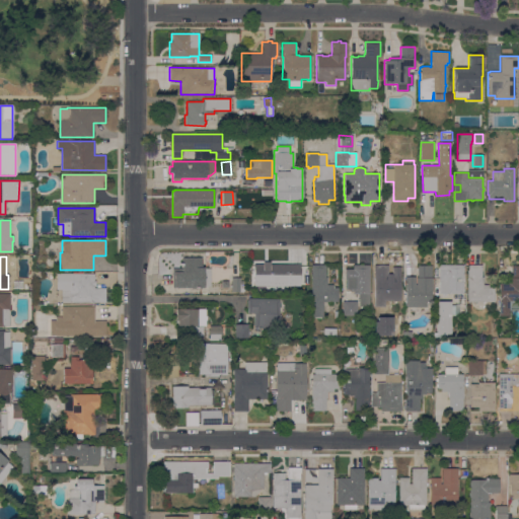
[(174,288),(172,288),(172,269),(181,269),(181,257),(201,257),(201,268),(204,268),(204,269),(210,269),(210,287),(204,287),(204,288),(174,288)]
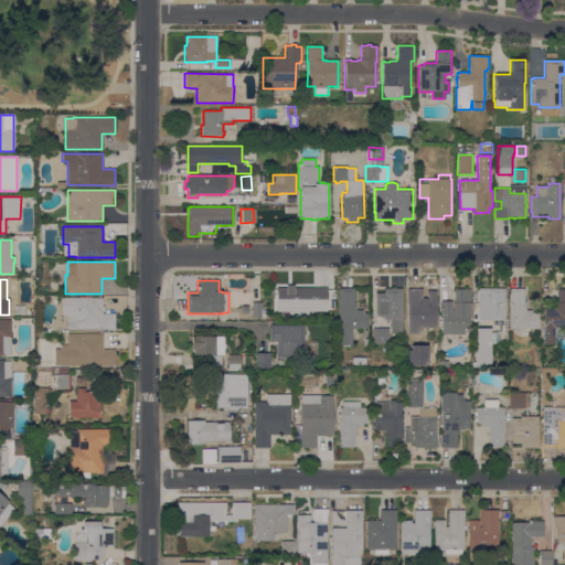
[(402,334),(391,334),(391,326),(390,326),(390,320),(384,320),(384,316),(376,316),(376,305),(375,305),(375,294),(384,294),(384,288),(402,288),(402,334)]
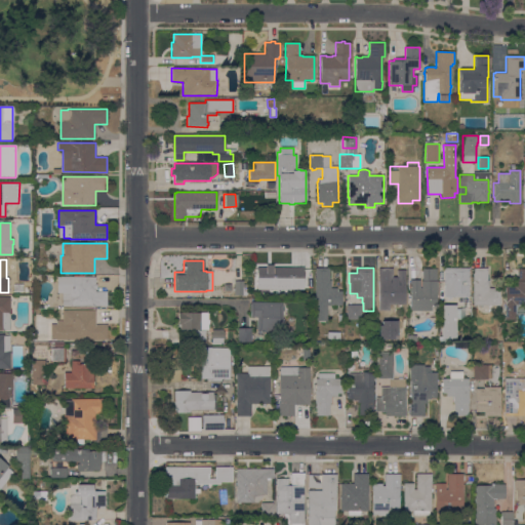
[(443,297),(444,268),(469,268),(469,297),(443,297)]
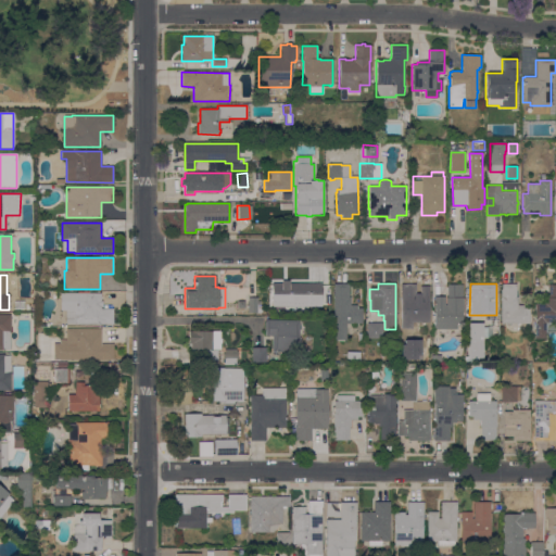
[(501,324),(501,283),(516,283),(516,297),(517,297),(517,305),(523,305),(523,308),(530,308),(529,324),(501,324)]
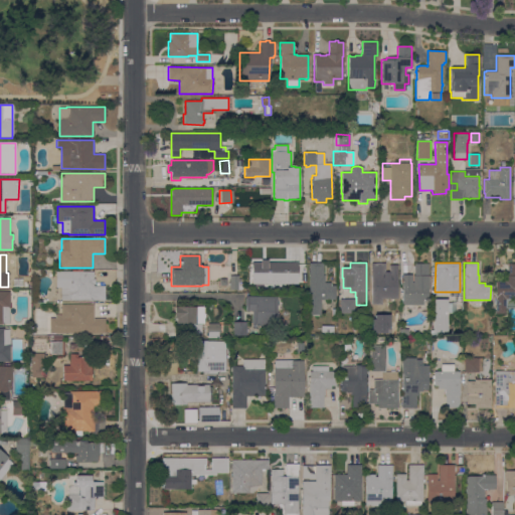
[(297,264),(297,277),(292,277),(292,279),(290,279),(290,284),(277,284),(277,281),(270,281),(270,283),(261,283),(261,285),(252,285),(252,264),(297,264)]
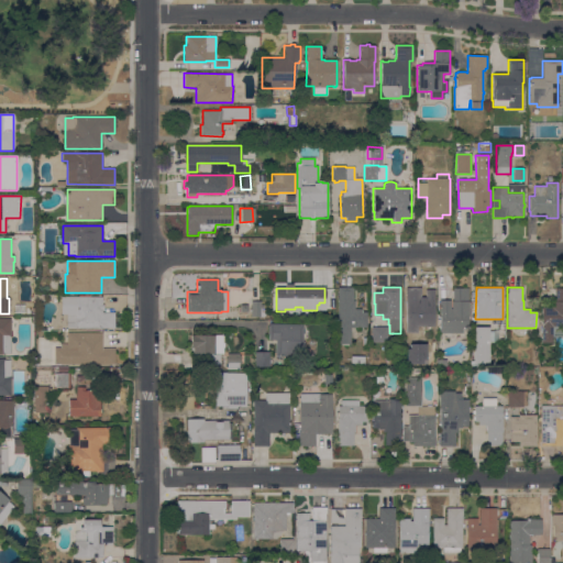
[(350,328),(350,344),(338,344),(338,288),(353,288),(353,301),(354,301),(354,309),(361,309),(361,312),(367,312),(367,328),(350,328)]
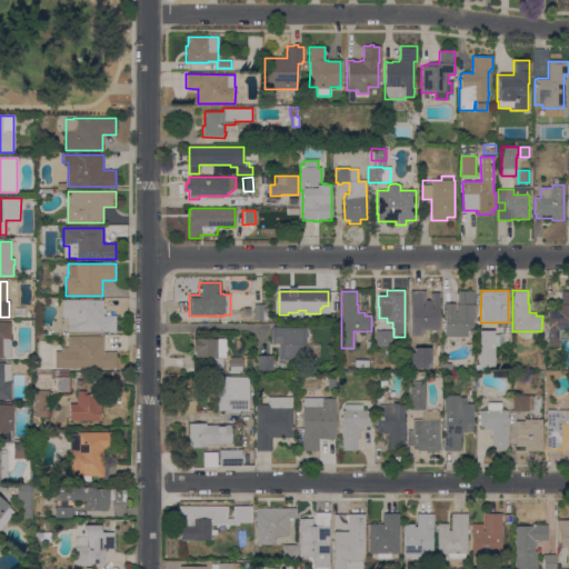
[(410,330),(410,305),(410,291),(426,291),(426,305),(428,305),(428,309),(432,309),(432,311),(439,311),(439,330),(410,330)]
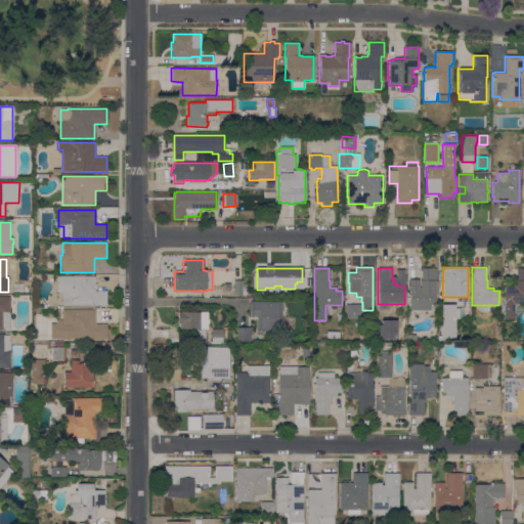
[(409,292),(408,292),(408,279),(419,279),(419,280),(421,280),(421,268),(436,268),(436,295),(435,295),(435,305),(431,305),(431,310),(409,310),(409,292)]
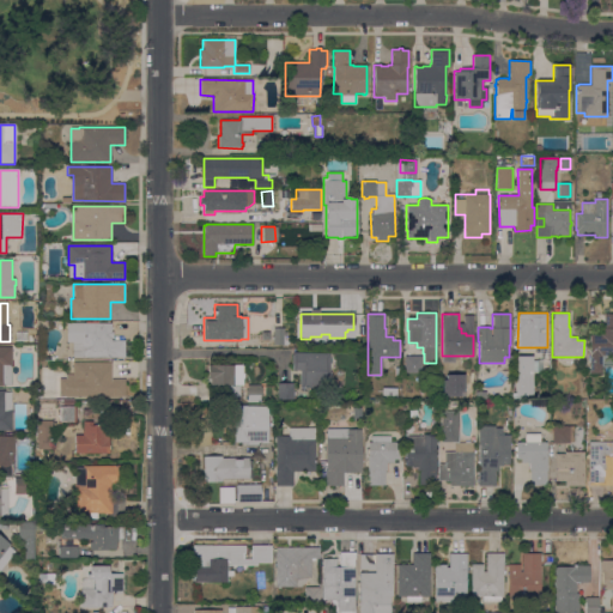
[(612,356),(606,356),(606,360),(601,360),(601,374),(589,374),(589,335),(595,335),(595,333),(601,333),(601,328),(604,328),(604,314),(612,314),(612,356)]
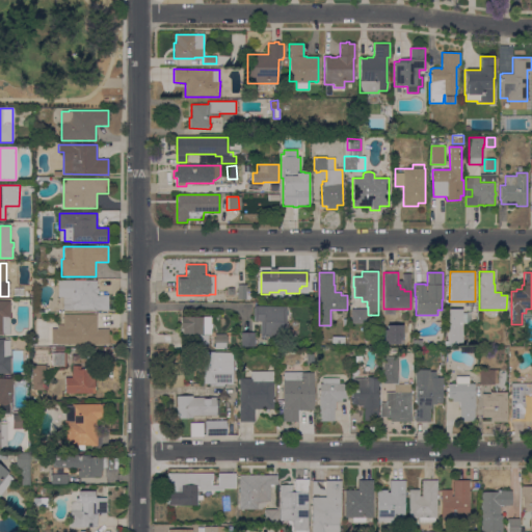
[(97,281),(97,295),(108,295),(108,311),(71,311),(71,310),(62,310),(62,297),(57,297),(57,281),(97,281)]
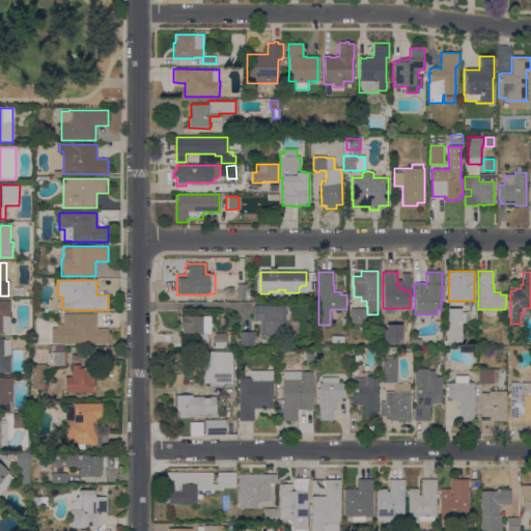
[(236,284),(246,284),(246,287),(248,287),(248,292),(249,292),(249,301),(244,301),(244,299),(236,299),(236,284)]
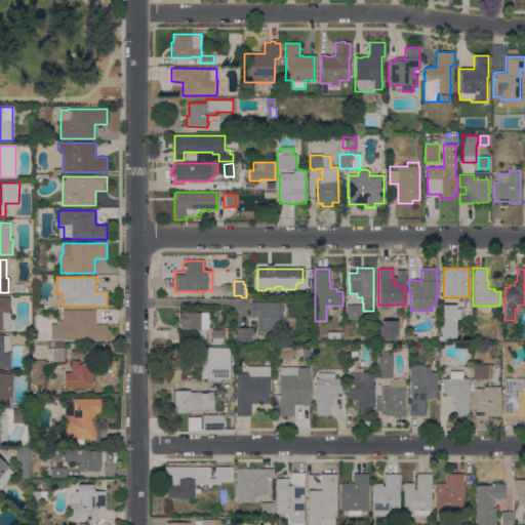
[(311,297),(307,297),(307,290),(305,290),(305,287),(311,287),(313,287),(313,297),(311,297)]
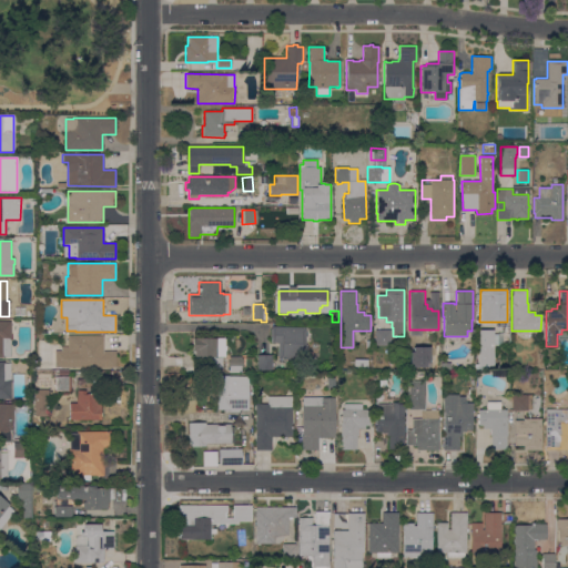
[(0,358),(0,321),(10,321),(10,357),(4,357),(4,358),(0,358)]
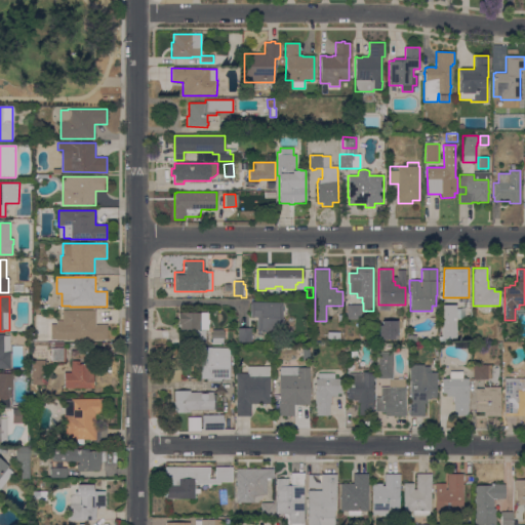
[(283,304),(283,312),(282,311),(282,319),(283,319),(283,332),(256,332),(256,318),(250,317),(250,312),(249,312),(249,304),(250,304),(250,303),(283,304)]
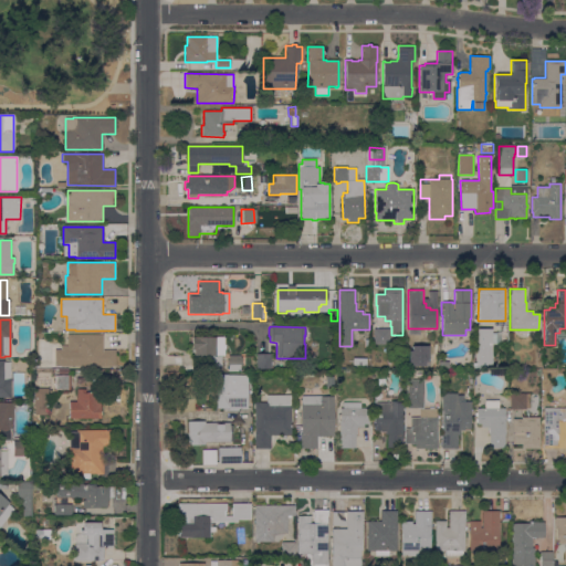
[(374,345),(374,328),(389,328),(389,345),(374,345)]
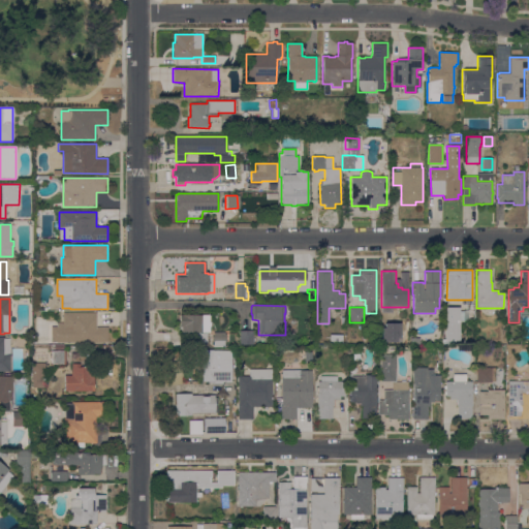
[(444,307),(459,307),(459,310),(468,310),(468,321),(459,321),(459,341),(444,341),(444,322),(444,307)]
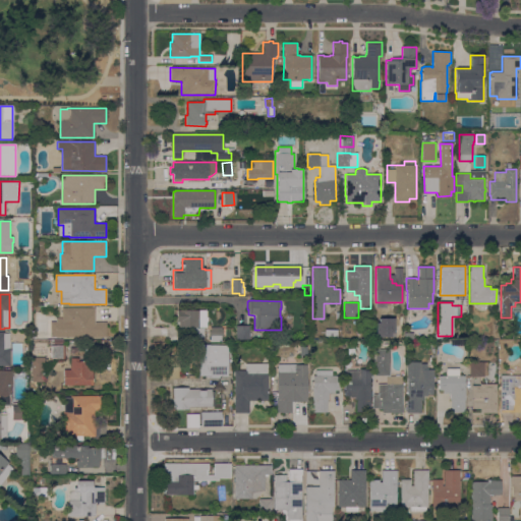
[(95,308),(94,323),(106,323),(106,337),(81,337),(81,338),(50,337),(50,322),(56,322),(56,319),(61,319),(61,307),(95,308)]
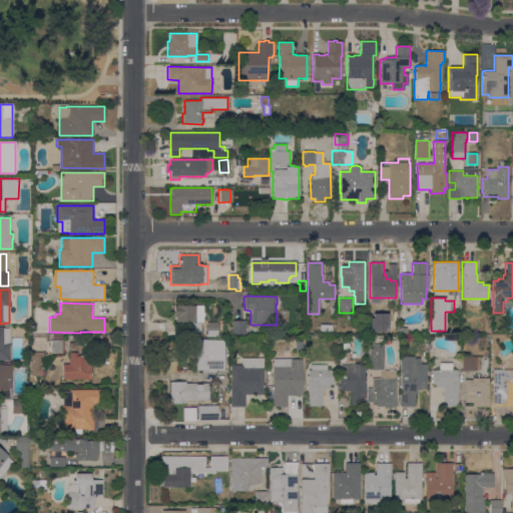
[(188,323),(175,323),(175,316),(174,316),(173,306),(202,306),(202,313),(204,313),(204,317),(203,317),(203,322),(188,323)]
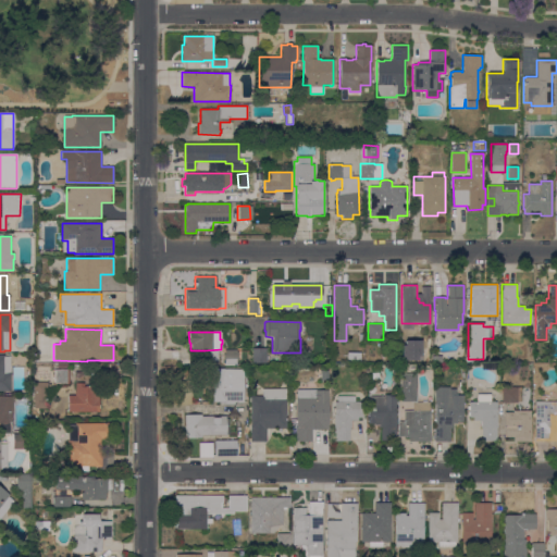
[(252,348),(267,348),(267,361),(252,361),(252,348)]
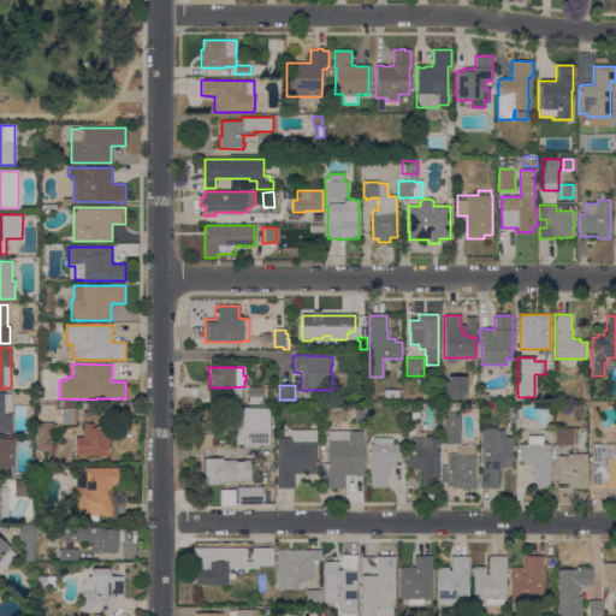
[(262,388),(262,390),(262,395),(261,395),(261,398),(248,398),(248,388),(262,388)]
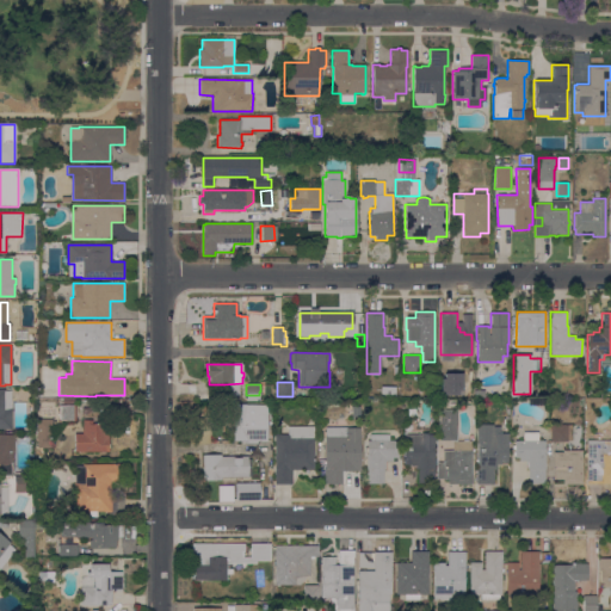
[(222,395),(222,386),(239,386),(239,395),(222,395)]
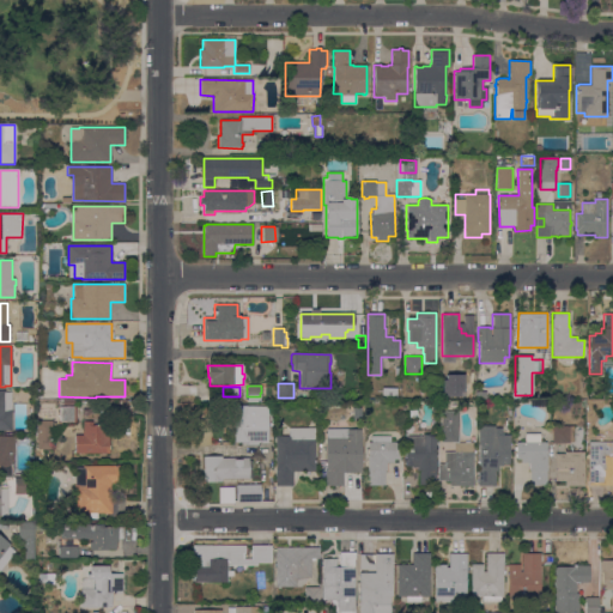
[(382,398),(382,388),(396,388),(396,398),(382,398)]
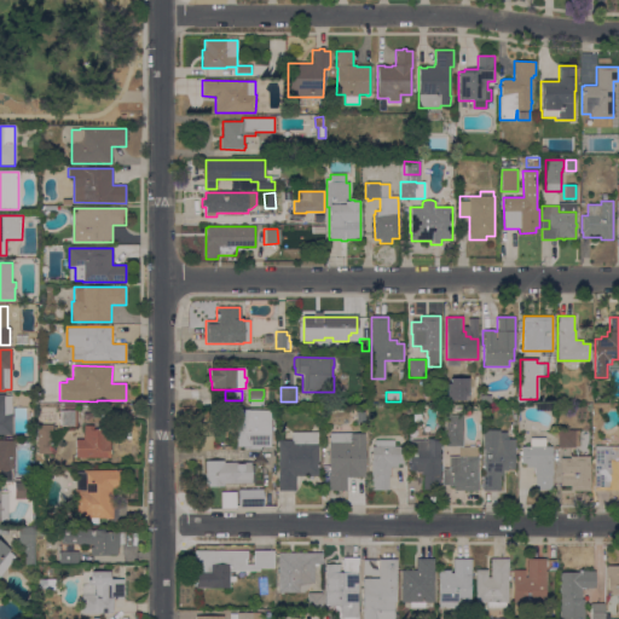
[(0,434),(0,394),(4,394),(4,397),(11,397),(11,435),(0,434)]
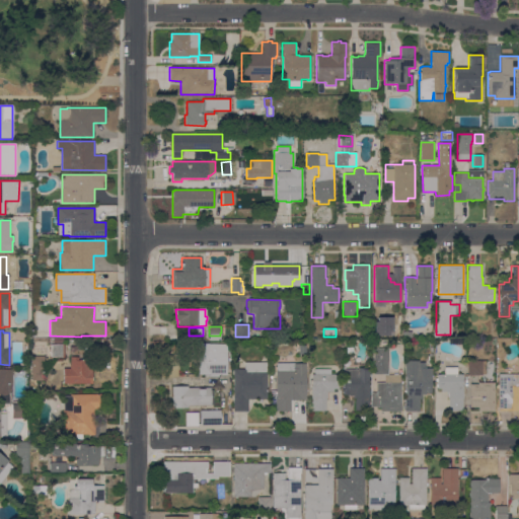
[(227,374),(218,374),(218,377),(208,377),(208,374),(199,374),(199,354),(193,354),(193,348),(199,348),(199,345),(224,345),(224,344),(227,344),(227,374)]
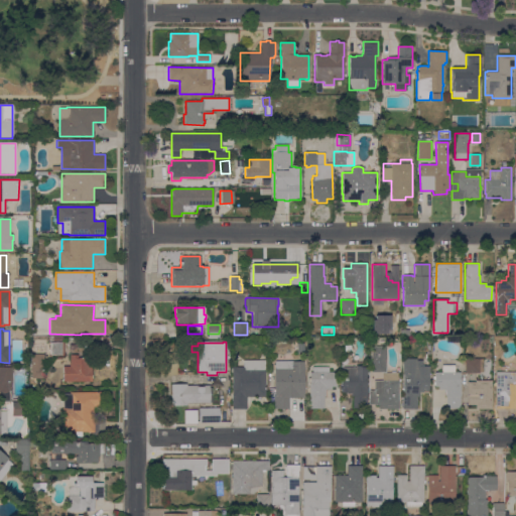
[(50,355),(50,343),(65,343),(65,355),(50,355)]
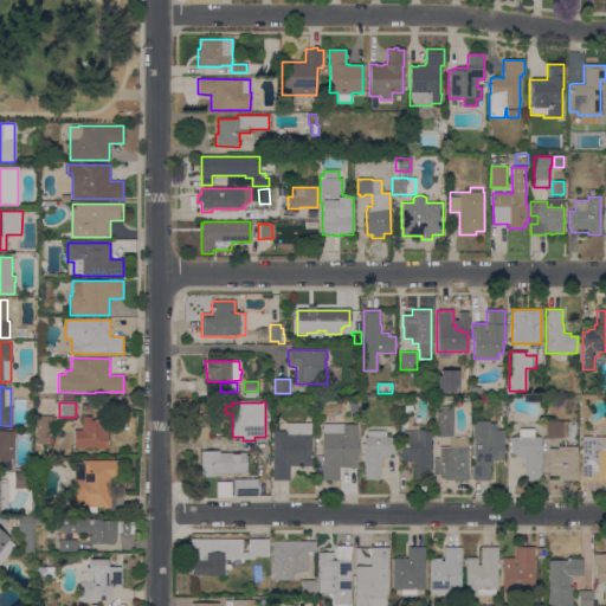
[(437,407),(453,407),(453,437),(437,437),(437,407)]
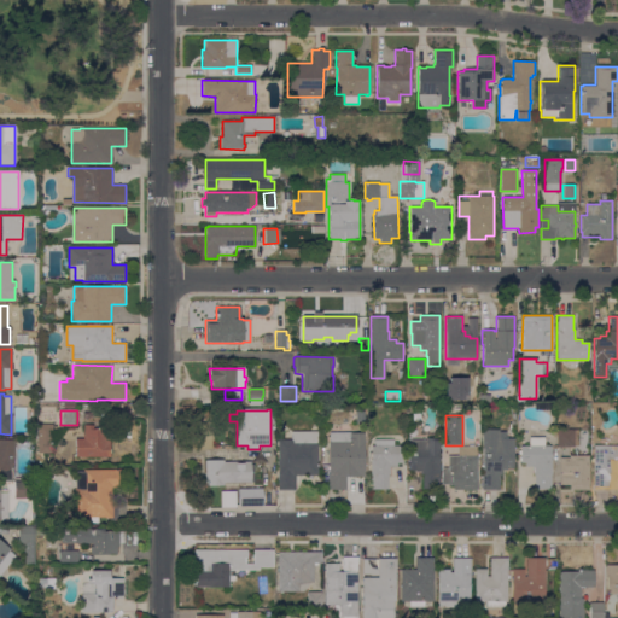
[(38,426),(38,424),(52,424),(52,431),(60,431),(60,445),(52,445),(52,453),(38,453),(38,441),(33,441),(33,438),(35,438),(35,426),(38,426)]
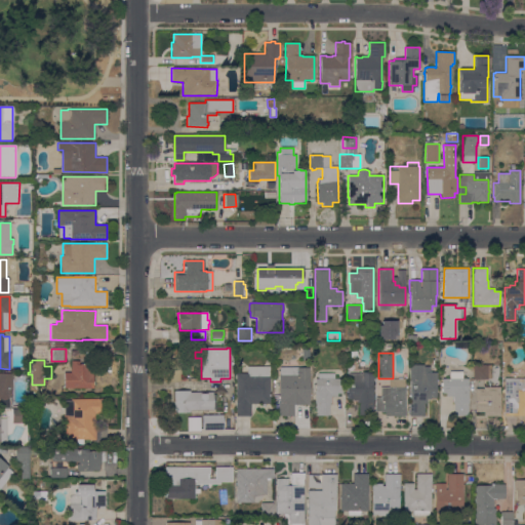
[(65,389),(65,372),(71,372),(71,361),(78,361),(78,365),(90,365),(90,378),(93,378),(93,389),(65,389)]
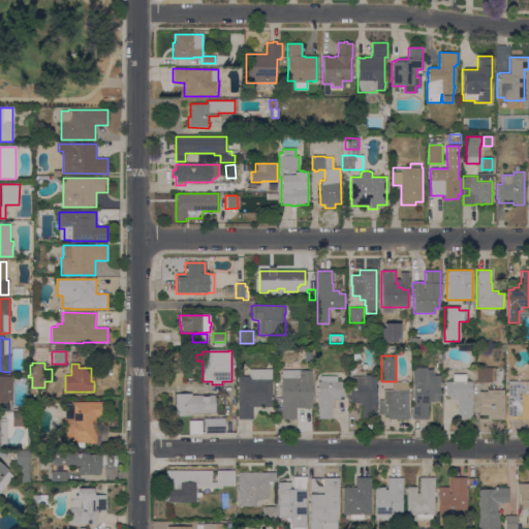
[(412,419),(412,407),(413,407),(413,384),(412,384),(412,368),(427,368),(427,370),(433,370),(433,375),(440,375),(440,383),(439,383),(439,401),(434,401),(434,402),(429,402),(429,408),(427,408),(427,419),(412,419)]
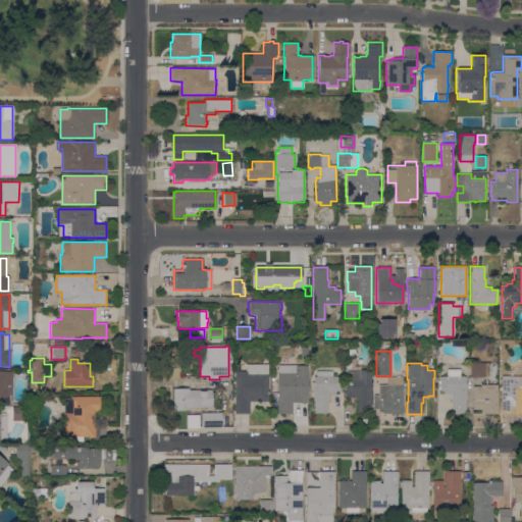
[(470,377),(470,363),(494,363),(494,373),(488,373),(488,376),(484,376),(484,377),(470,377)]
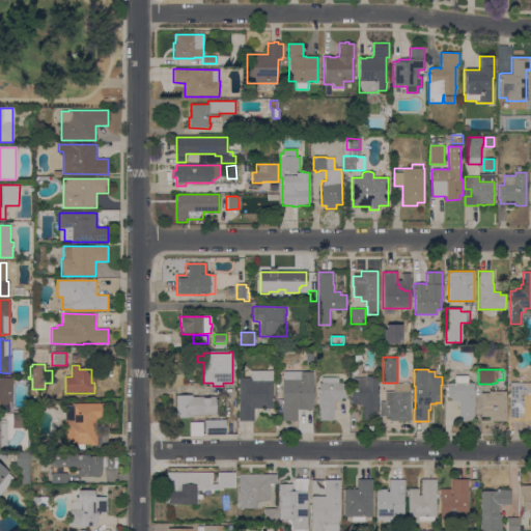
[(273,370),(273,409),(254,409),(254,421),(239,421),(239,378),(250,378),(250,370),(273,370)]
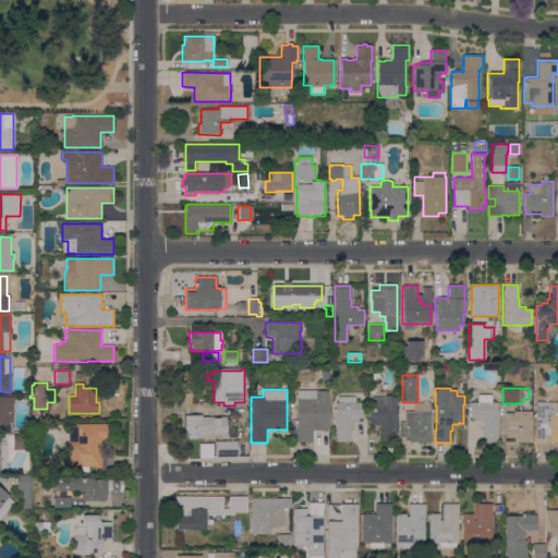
[(316,390),(316,391),(329,391),(329,401),(328,401),(329,431),(313,431),(313,441),(295,441),(295,428),(296,428),(296,399),(298,399),(298,390),(316,390)]
